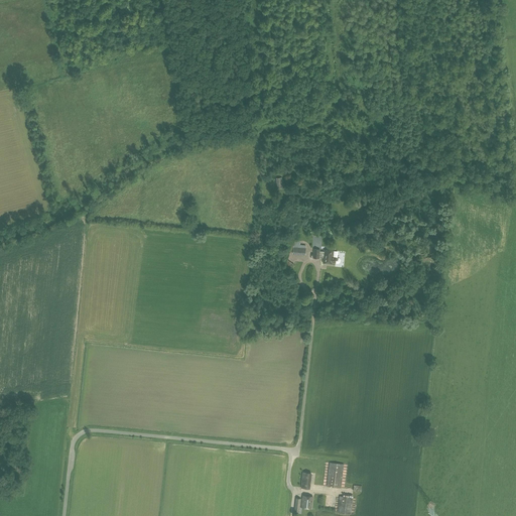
[(319,249),(313,249),(313,252),(313,258),(319,259),(319,257),(323,258),(323,262),(336,263),(338,264),(340,262),(341,260),(339,258),(336,257),(334,257),(334,251),(324,250),(324,252),(319,251),(319,249)]
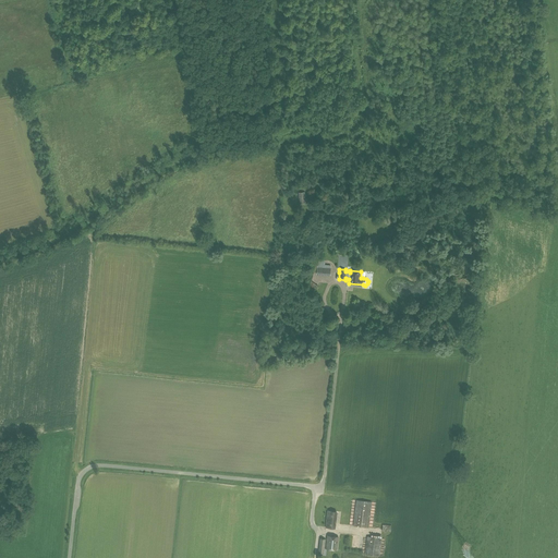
[(354,500),(352,525),(368,528),(372,502),(354,500)]
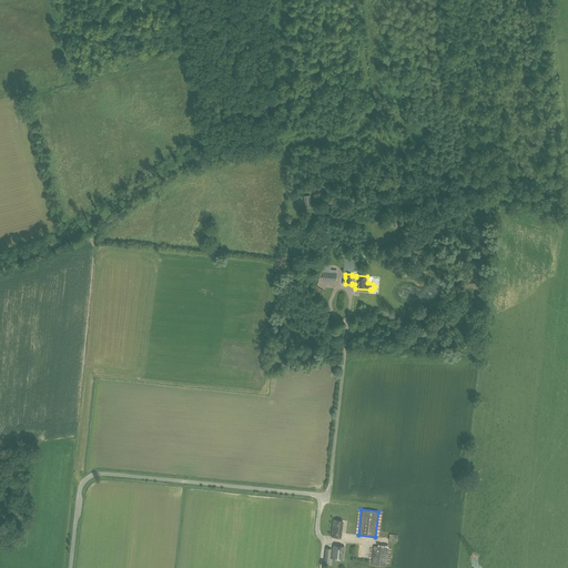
[(333,519),(332,537),(342,538),(344,520),(333,519)]
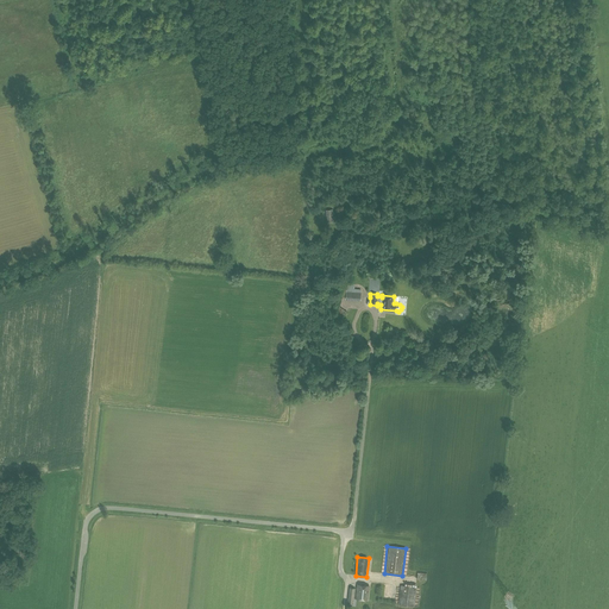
[(368,600),(369,586),(357,584),(356,598),(368,600)]
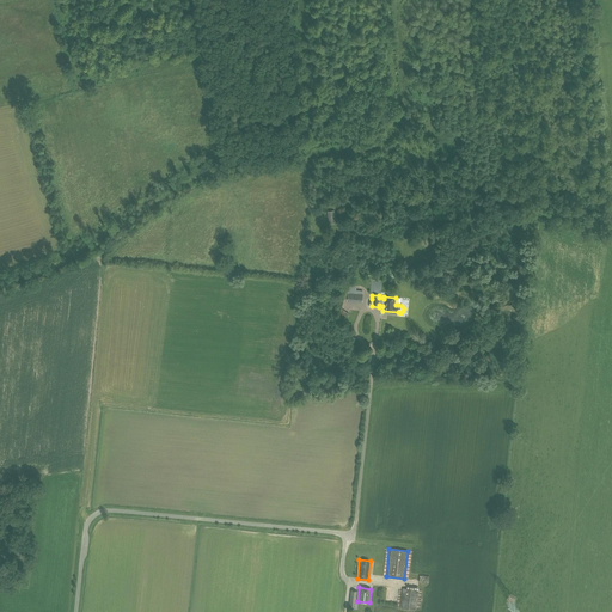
[(401,609),(416,610),(418,591),(403,588),(401,609)]
